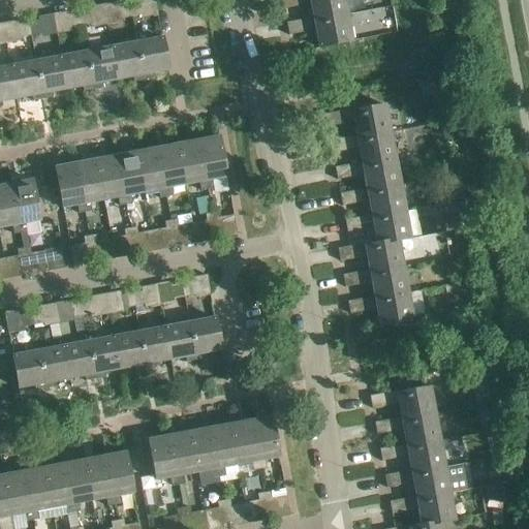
[(314,21),(347,14),(344,0),(282,0),(284,8),(311,4),(313,18),(314,21)]
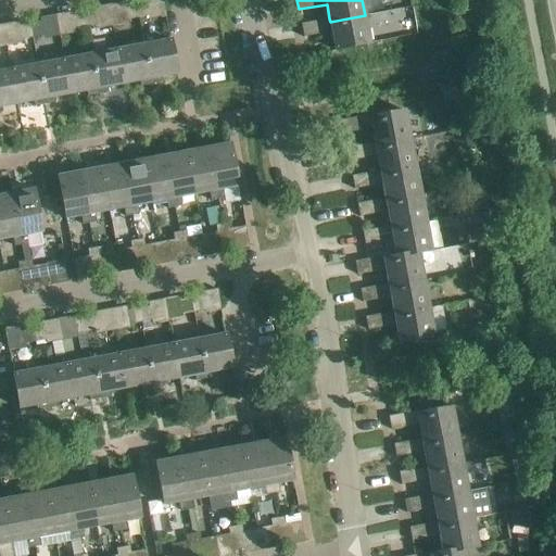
[(136,4),(139,17),(150,15),(148,2),(136,4)]
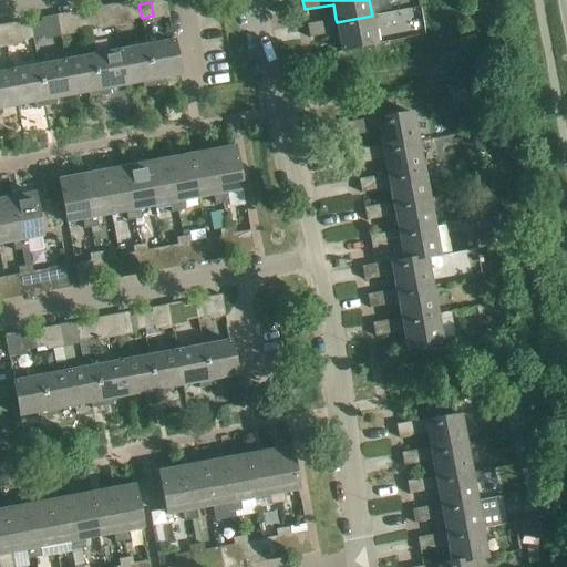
[(130,20),(142,18),(138,4),(127,7),(130,20)]
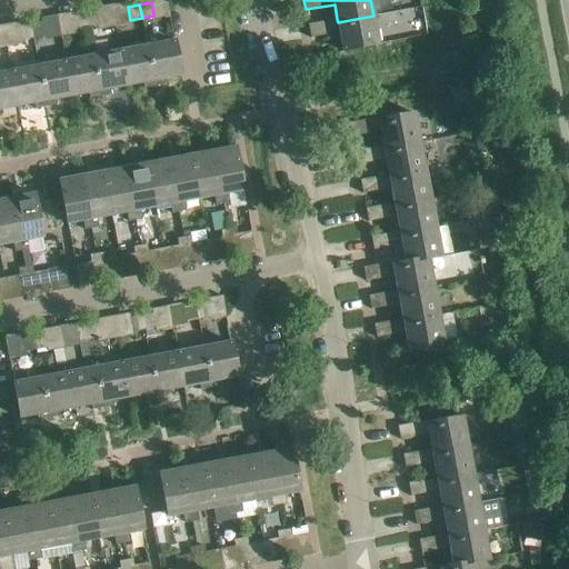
[(86,15),(88,28),(99,26),(97,12),(86,15)]
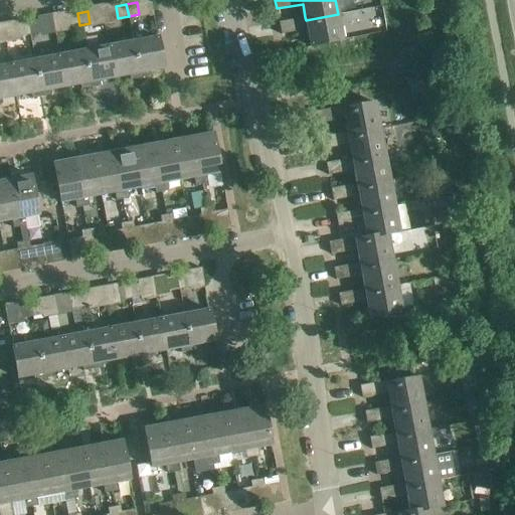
[(68,27),(79,25),(77,13),(66,15),(68,27)]
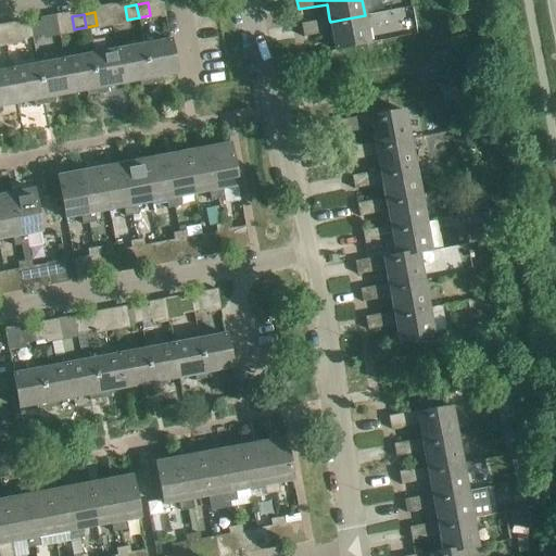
[(336,50),(356,46),(370,43),(365,15),(330,22),(329,19),(302,24),(304,37),(331,32),(336,50)]
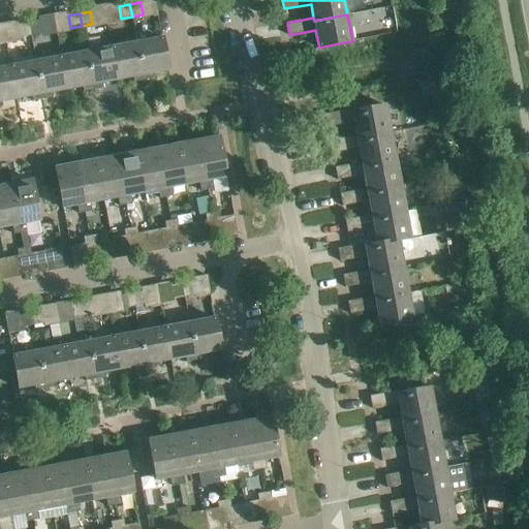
[(29,23),(31,35),(42,33),(39,21),(29,23)]
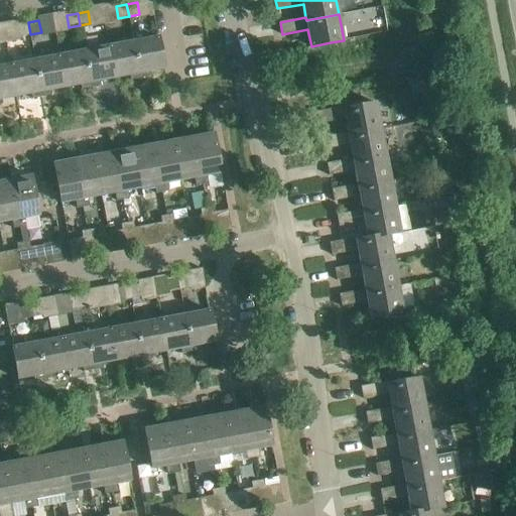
[(20,36),(30,34),(28,22),(17,24),(20,36)]
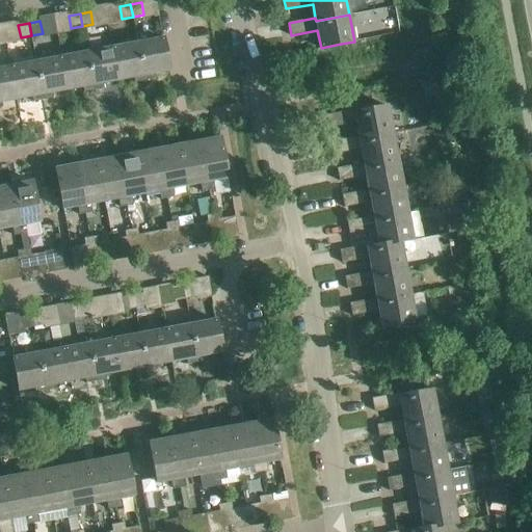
[(154,74),(169,71),(163,37),(137,43),(144,81),(155,79),(154,74)]
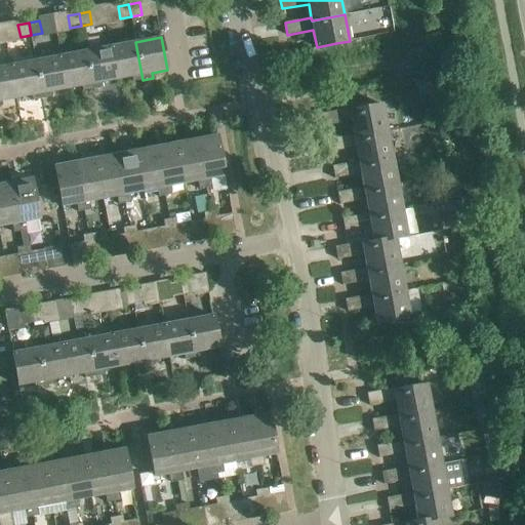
[(133,81),(143,80),(135,42),(111,47),(117,79),(132,77),(133,81)]
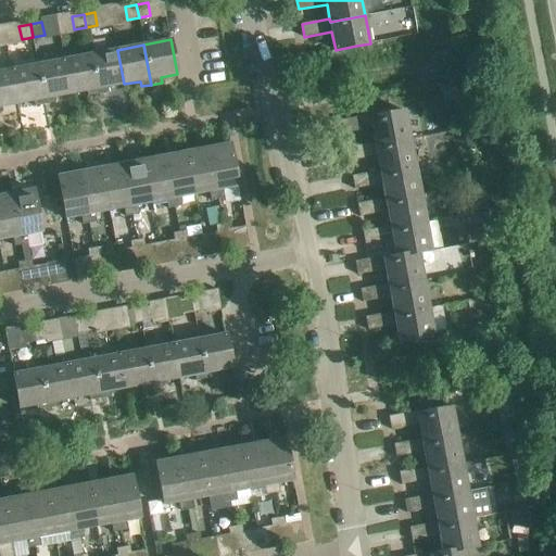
[(108,87),(124,84),(117,50),(91,54),(99,95),(109,92),(108,87)]
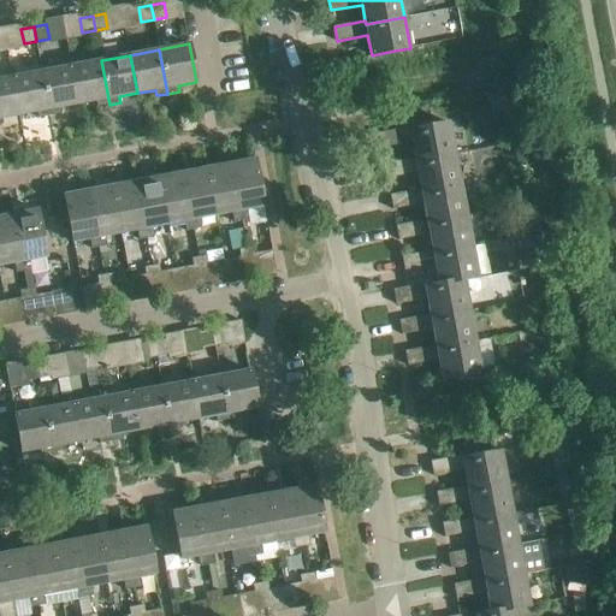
[(98,107),(110,105),(101,60),(71,66),(78,104),(96,101),(98,107)]
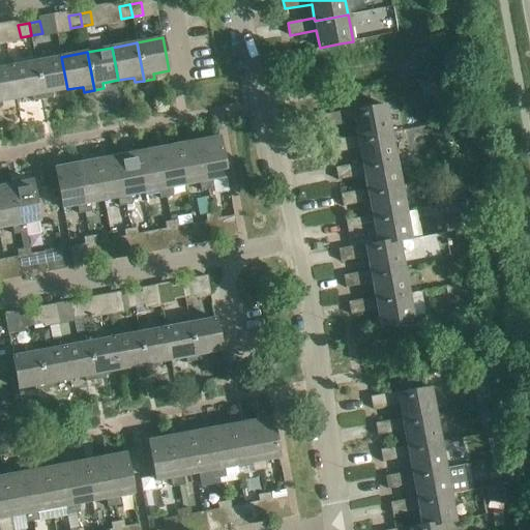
[(53,92),(67,89),(61,57),(36,61),(43,99),(54,97),(53,92)]
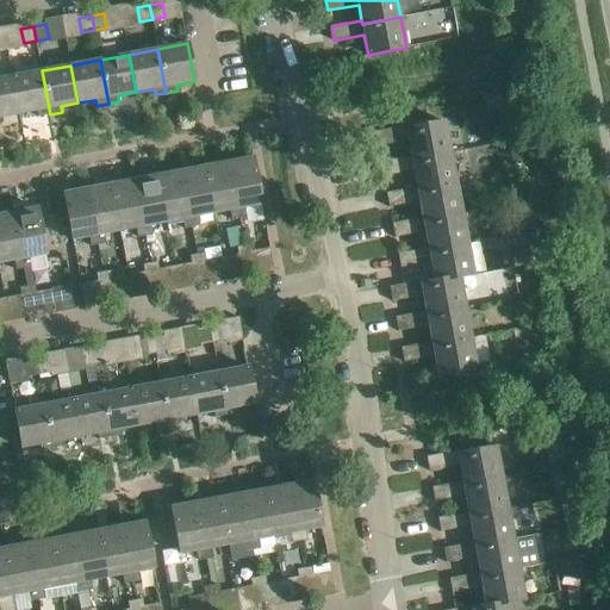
[(38,117),(50,114),(42,70),(13,76),(19,114),(37,111),(38,117)]
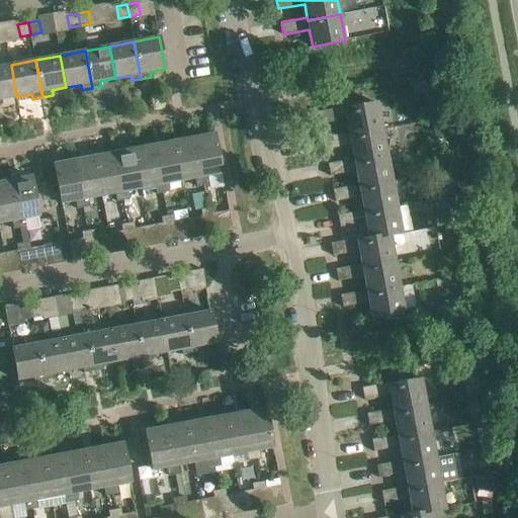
[(2,99),(16,97),(11,65),(0,66),(0,104),(3,104),(2,99)]
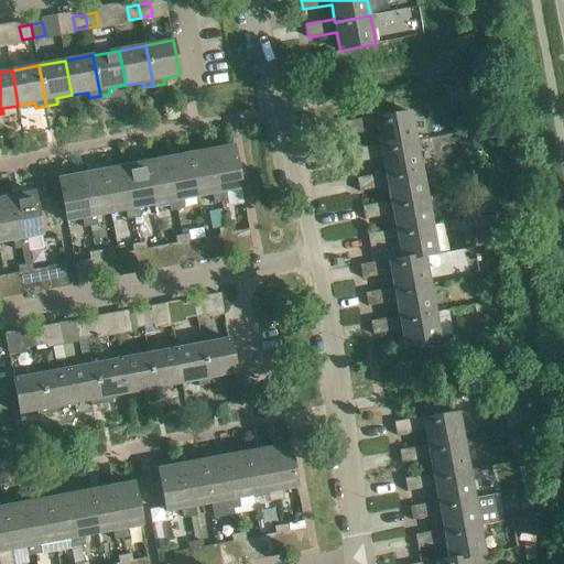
[(381,148),(416,141),(411,112),(376,119),(375,117),(347,122),(349,136),(377,130),(380,144),(381,148)]
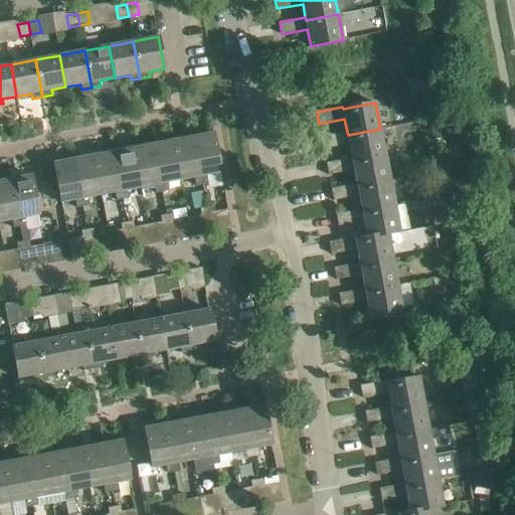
[(353,161),(385,154),(380,129),(348,135),(347,132),(321,137),(324,149),(349,144),(352,158),(353,161)]
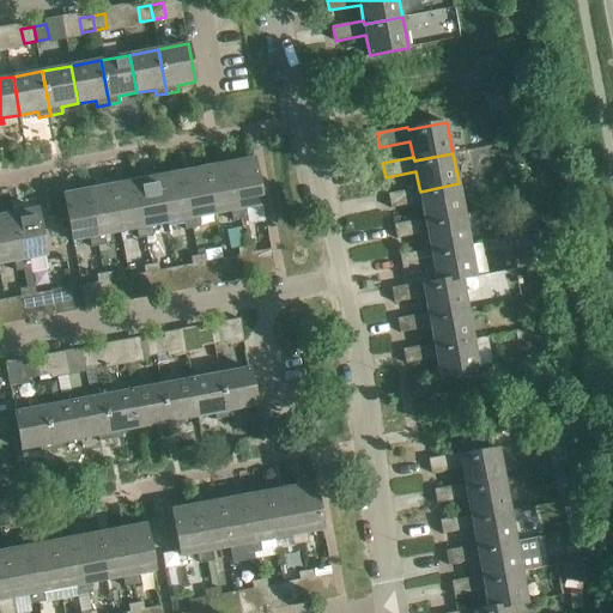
[(246,208),(262,205),(254,158),(230,163),(241,219),(248,218),(246,208)]
